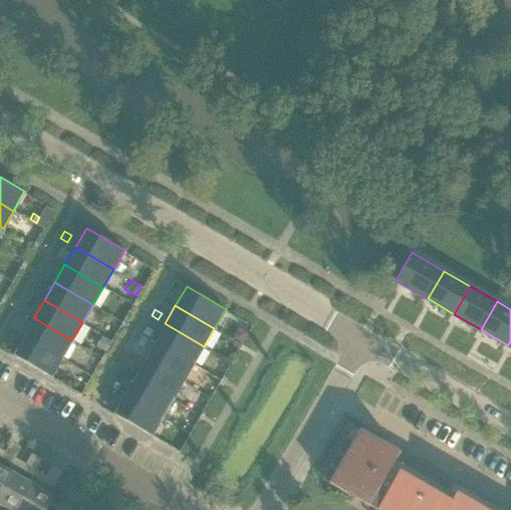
[(61,357),(71,340),(33,317),(23,335),(61,357)]
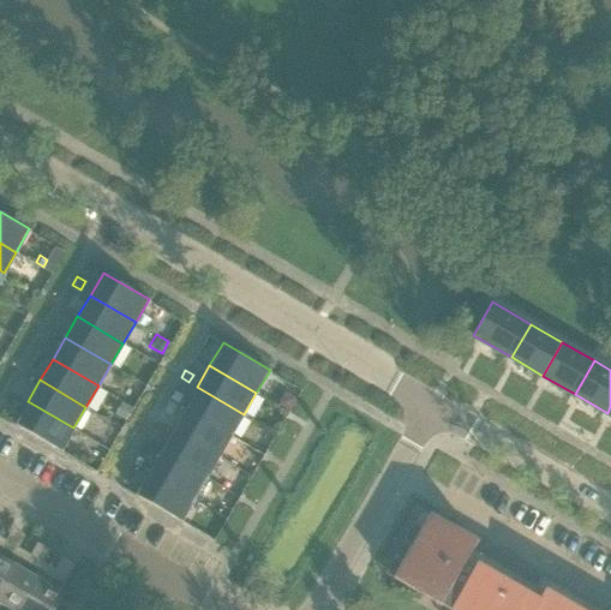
[(232,436),(244,414),(197,387),(185,408),(232,436)]
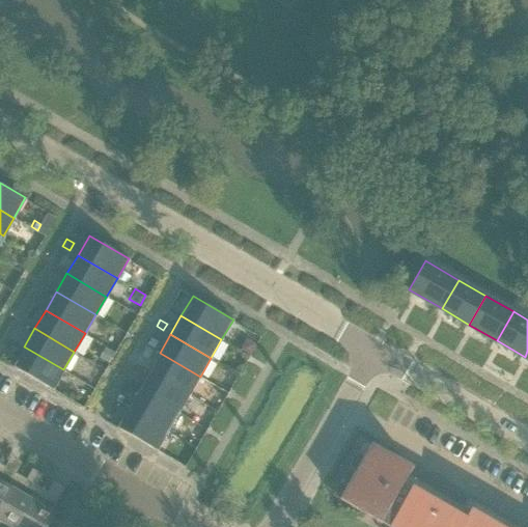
[(149,337),(145,344),(151,348),(153,349),(157,341),(149,337)]
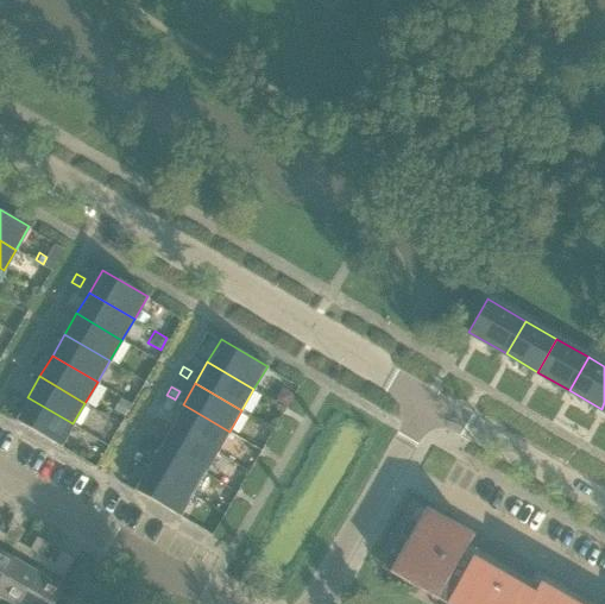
[(281,387),(275,397),(285,403),(291,392),(281,387)]
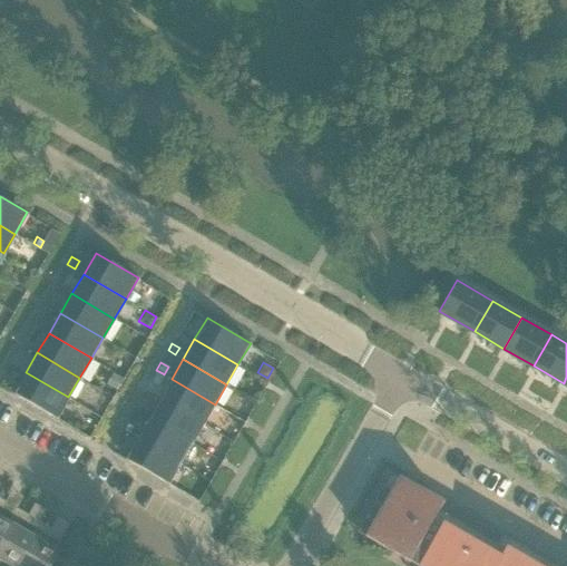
[(163,373),(156,370),(152,379),(157,382),(163,373)]
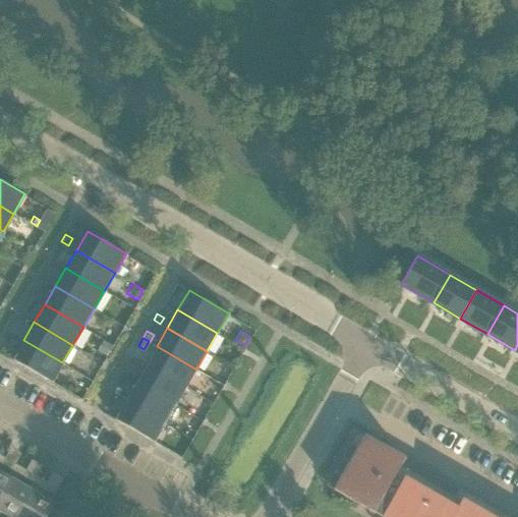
[(52,380),(62,362),(23,340),(13,357),(52,380)]
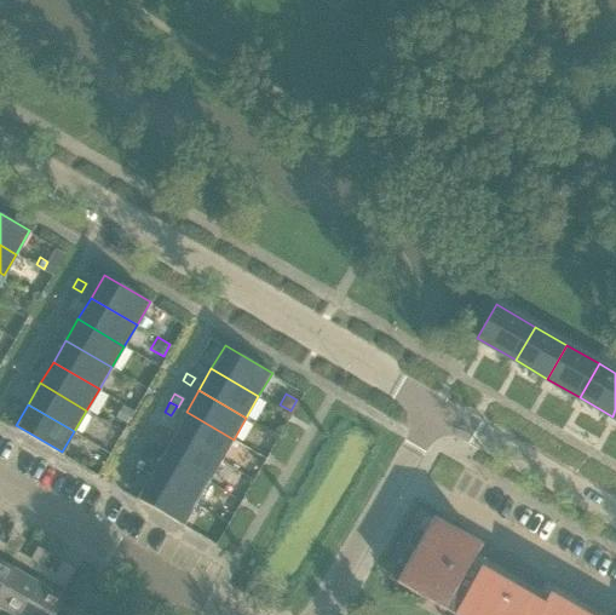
[(124,424),(130,412),(119,406),(111,417),(124,424)]
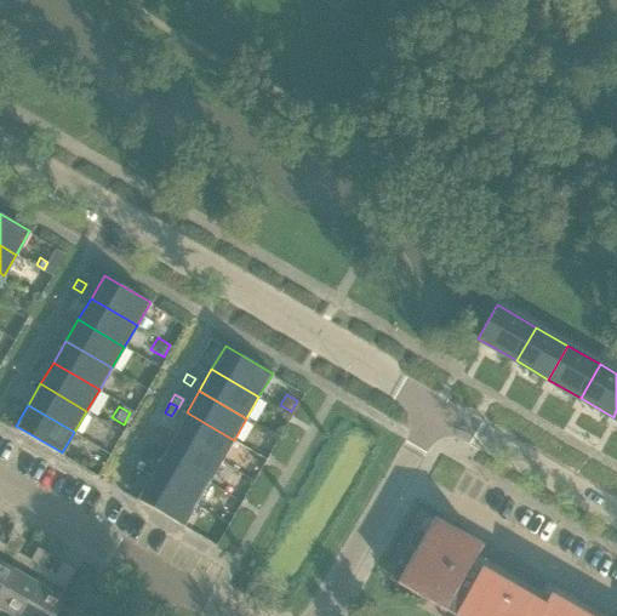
[(221,461),(234,440),(187,412),(173,433),(221,461)]
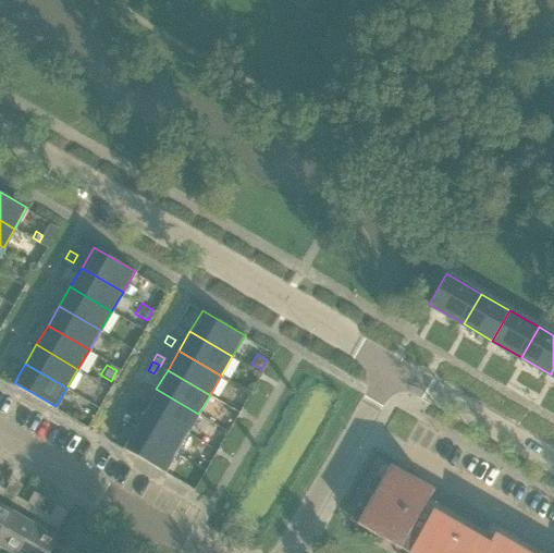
[(187,433),(198,414),(156,389),(145,408),(187,433)]
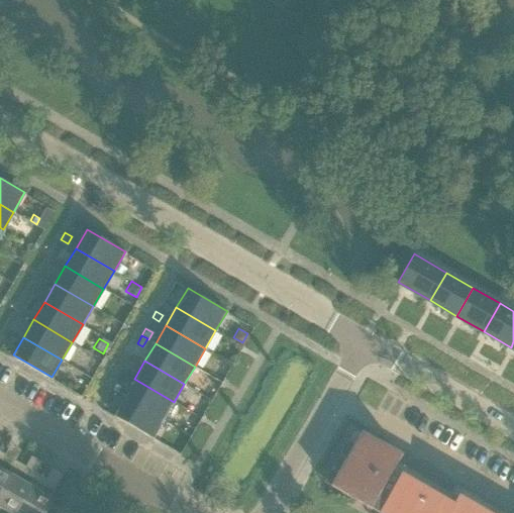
[(164,419),(174,402),(134,379),(124,397),(164,419)]
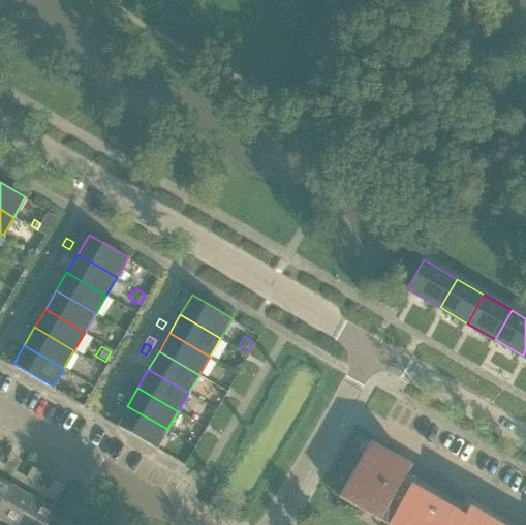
[(117,391),(114,397),(119,400),(122,394),(117,391)]
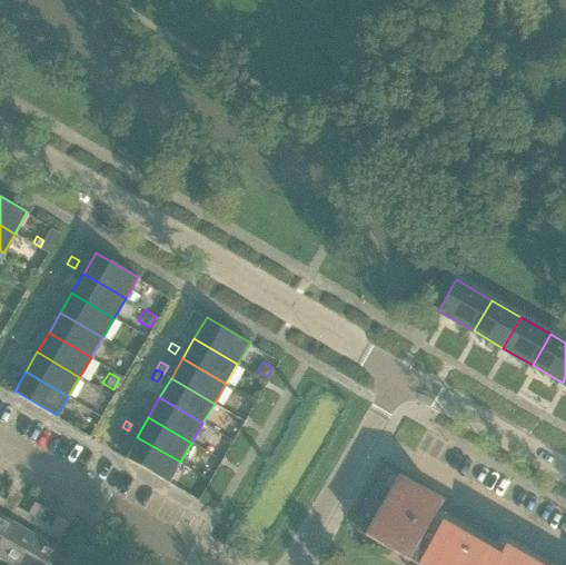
[(169,482),(180,462),(137,437),(126,456),(169,482)]
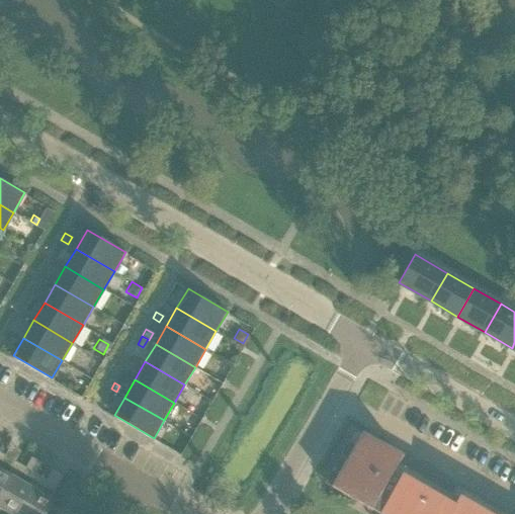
[(402,454),(379,442),(362,432),(355,444),(346,439),(329,468),(338,474),(331,486),(378,513),(513,513),(454,482),(450,490),(399,459),(402,454)]
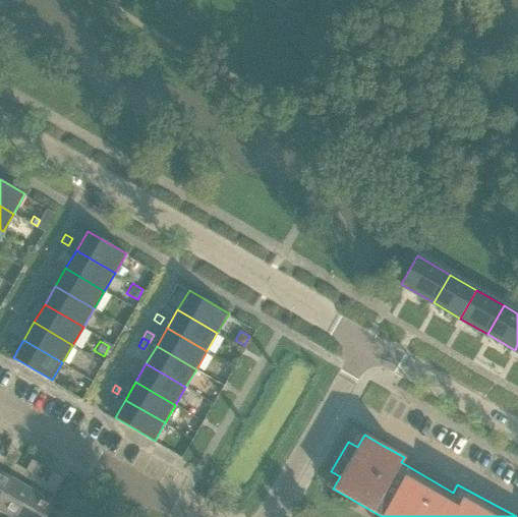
[(0,493),(10,476),(7,474),(0,470),(0,453),(0,493)]
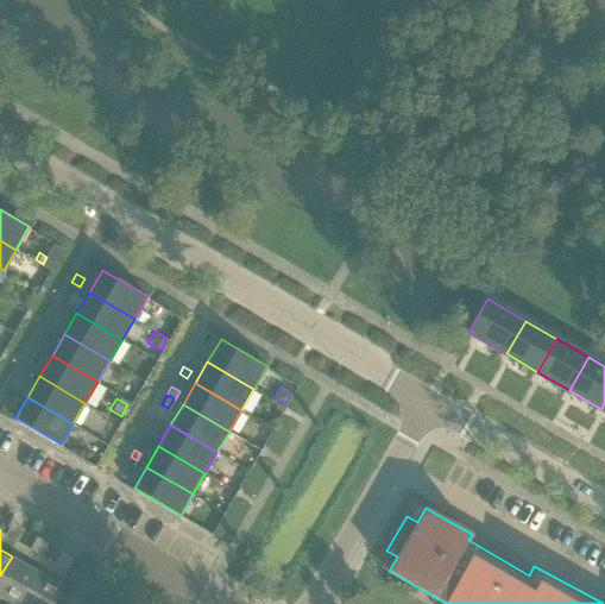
[(16,603),(36,571),(31,567),(17,559),(25,545),(17,539),(8,554),(12,557),(0,576),(0,596),(14,603),(16,603)]
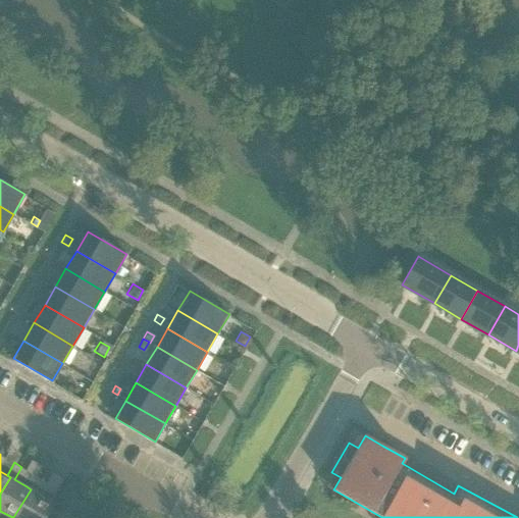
[(31,489),(13,517),(43,517),(53,503),(35,491),(42,479),(35,474),(27,486),(31,489)]
